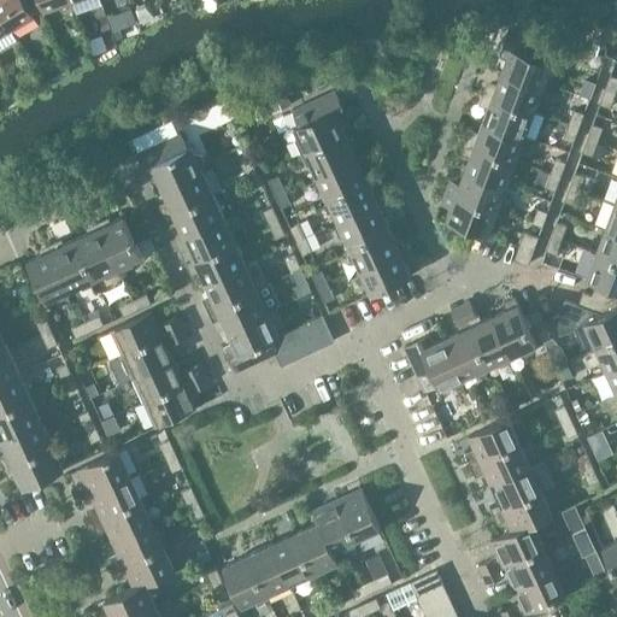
[(0,0),(0,11),(11,29),(35,15),(27,0),(0,0)]
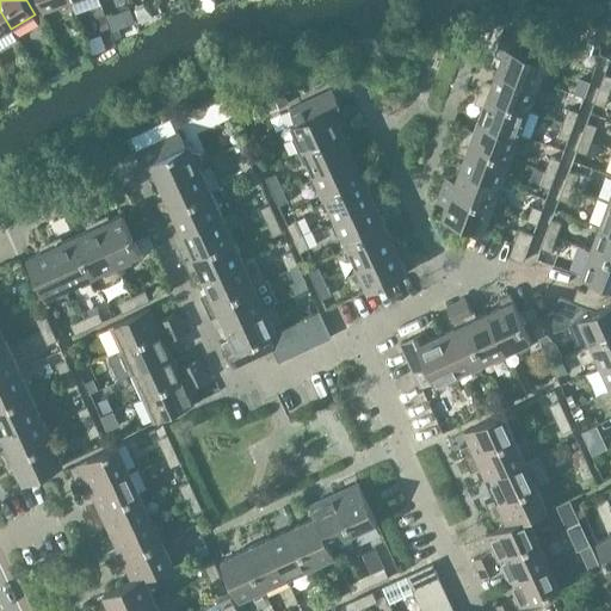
[(39,0),(44,10),(72,0),(71,0),(39,0)]
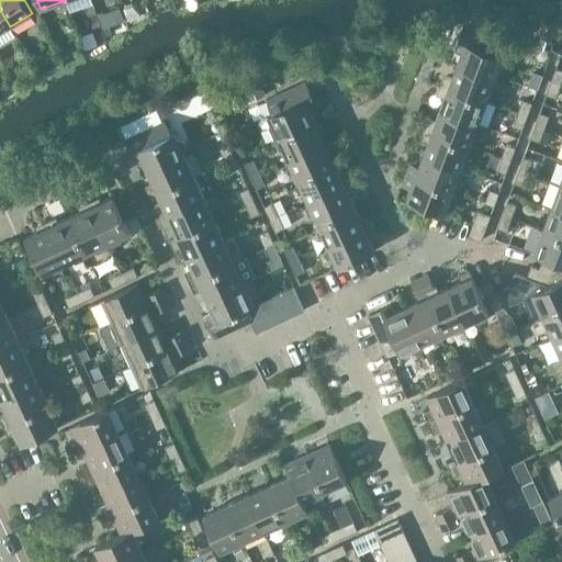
[(0,10),(0,32),(10,26),(0,10)]
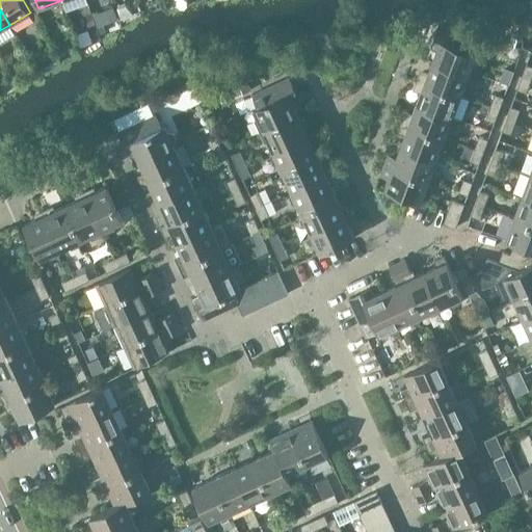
[(437,50),(433,62),(468,76),(474,73),(477,65),(474,59),(476,53),(473,52),(477,41),(439,26),(430,48),(437,50)]
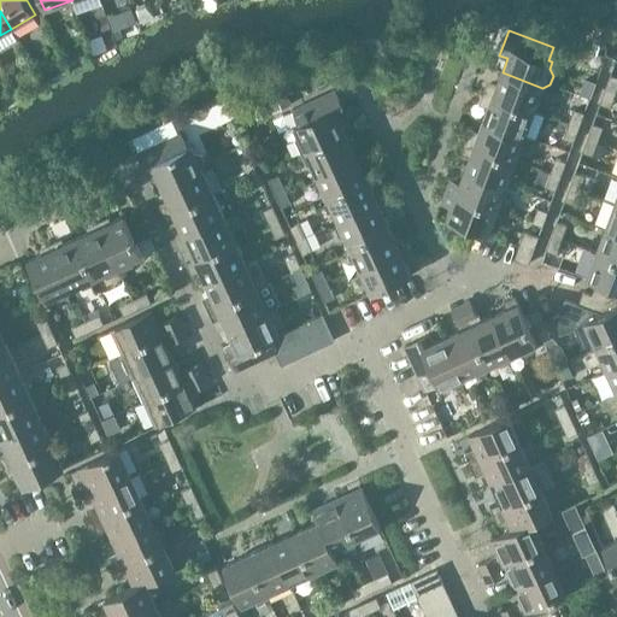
[(486,88),(483,93),(534,112),(542,88),(503,72),(497,87),(492,84),(486,88)]
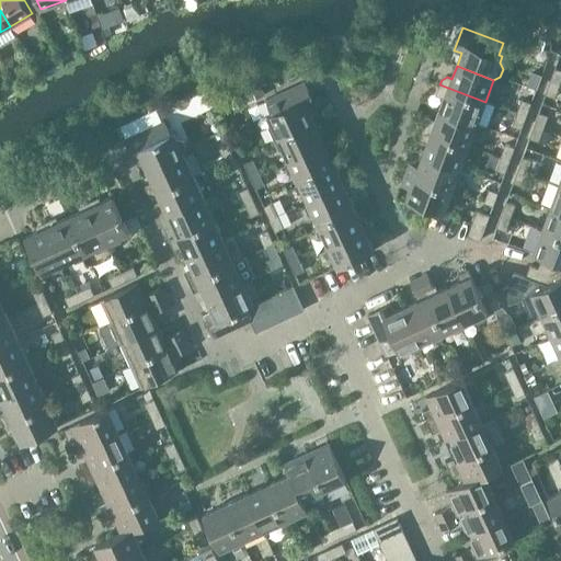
[(268,128),(274,139),(315,121),(308,109),(316,104),(306,82),(266,101),(272,113),(268,114),(271,121),(268,128)]
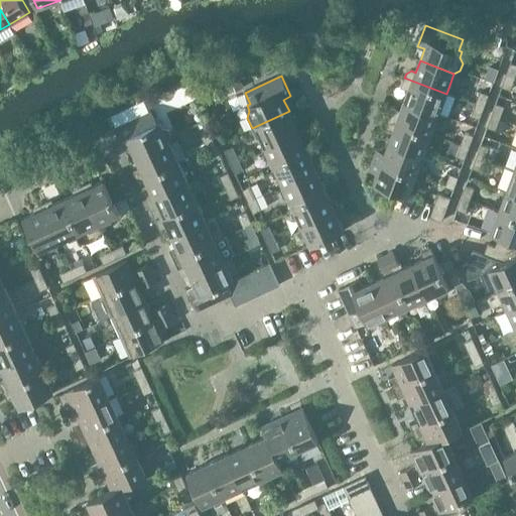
[(515,79),(508,76),(503,88),(511,91),(515,79)]
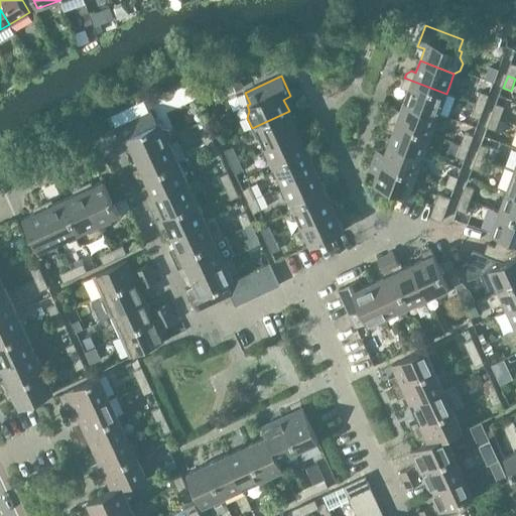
[(409,90),(405,101),(438,114),(446,94),(404,78),(402,83),(405,88),(409,90)]
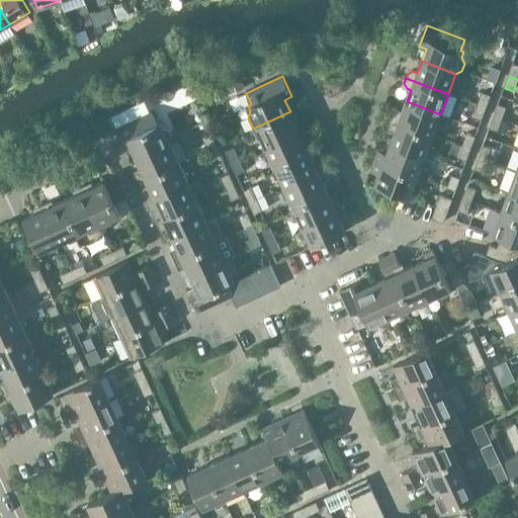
[(482,92),(478,104),(486,107),(491,95),(482,92)]
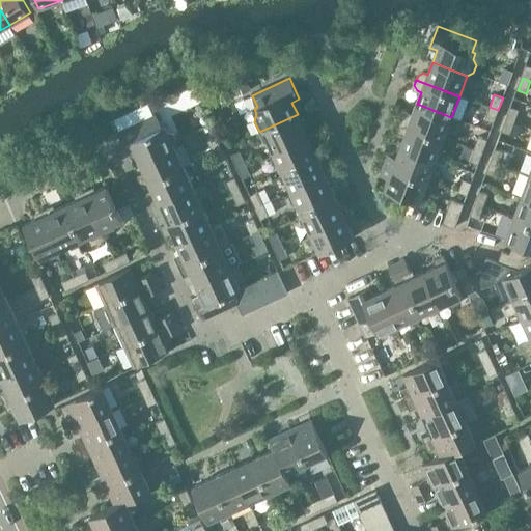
[(402,117),(400,122),(444,138),(451,117),(417,104),(412,116),(408,114),(402,117)]
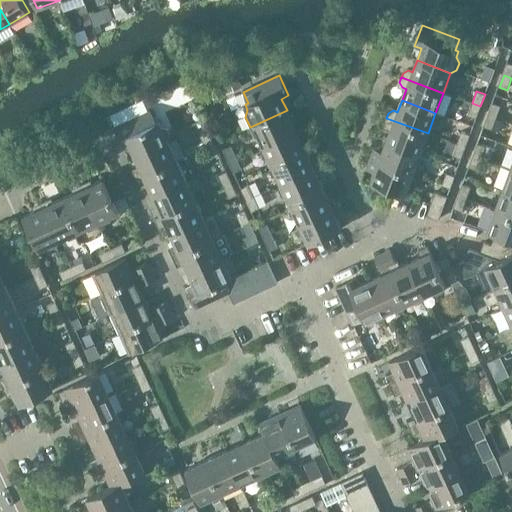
[(468,115),(476,118),(480,106),(472,103),(468,115)]
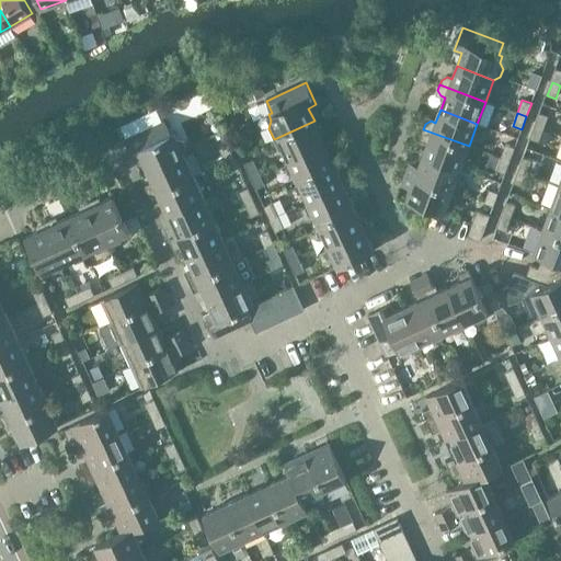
[(536,126),(545,129),(549,116),(540,113),(536,126)]
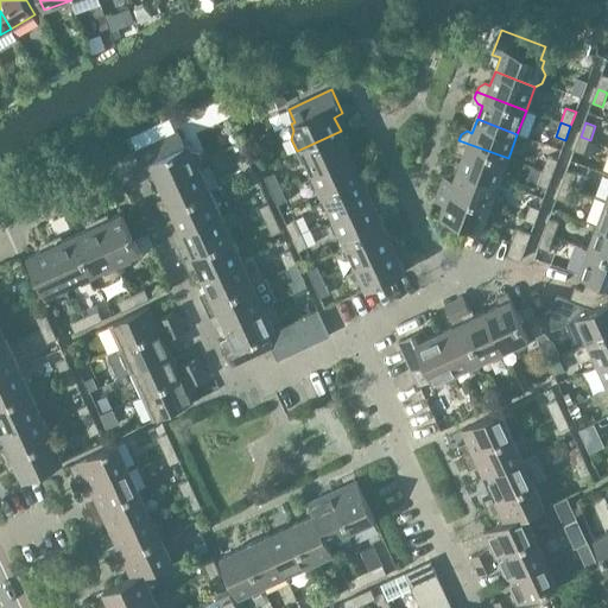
[(154,172),(160,185),(201,166),(204,160),(200,152),(192,149),(189,143),(184,145),(178,131),(135,152),(146,176),(154,172)]
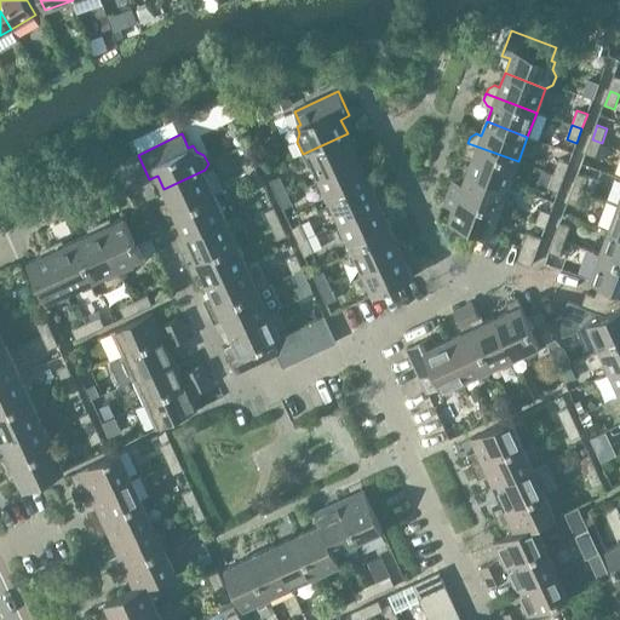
[(316,170),(319,174),(319,176),(363,155),(361,150),(354,148),(348,133),(303,154),(309,166),(316,170)]
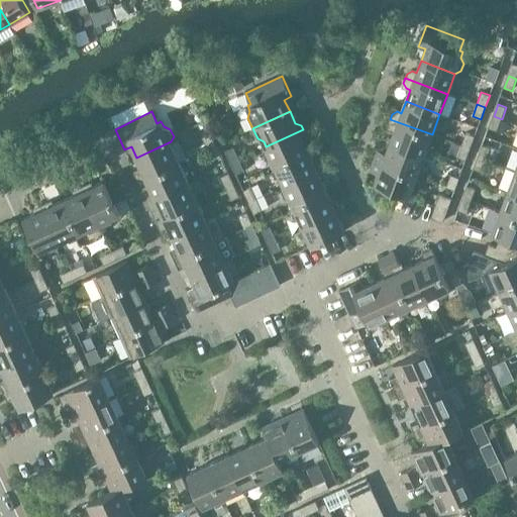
[(494,116),(489,128),(497,131),(502,119),(494,116)]
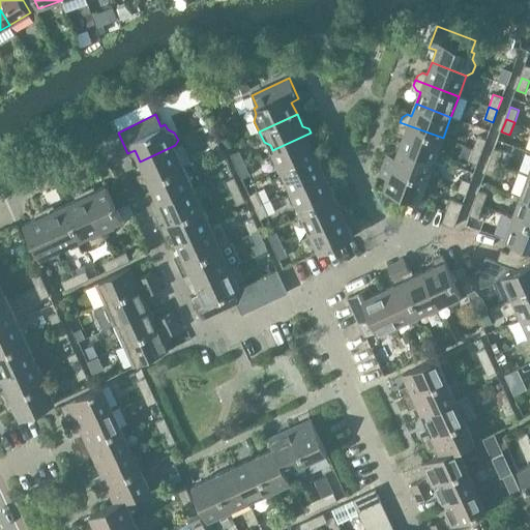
[(405,134),(401,146),(435,158),(443,138),(400,122),(398,126),(401,133),(405,134)]
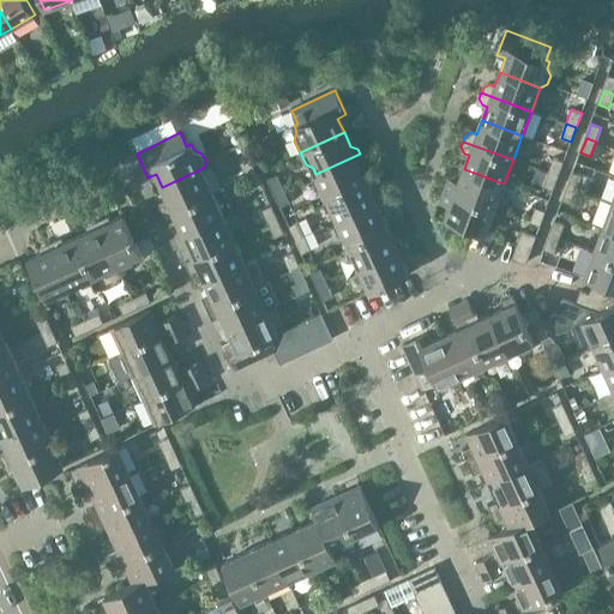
[(324,192),(326,197),(366,179),(360,166),(362,157),(360,154),(315,174),(315,173),(313,181),(317,188),(324,192)]
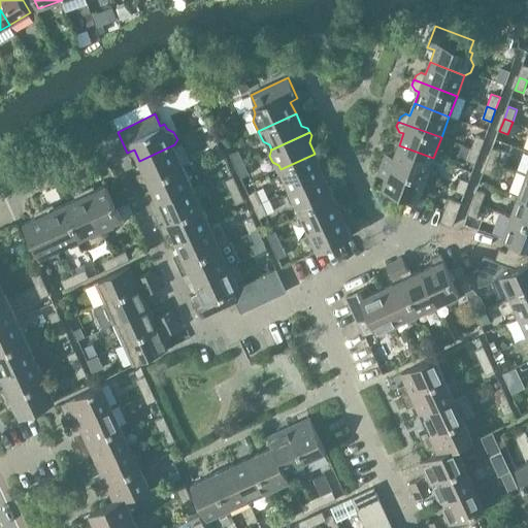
[(207,140),(212,152),(221,147),(216,136),(207,140)]
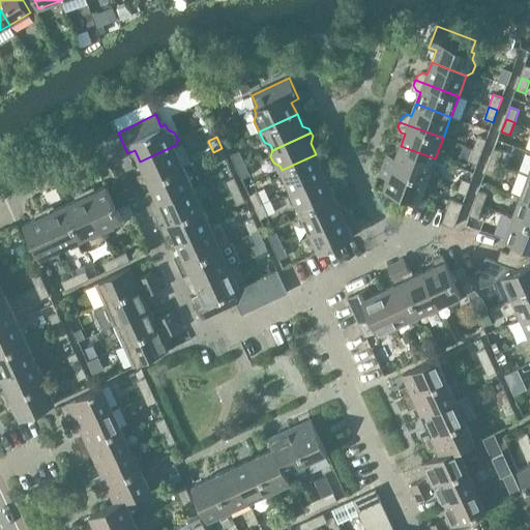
[(473,149),(482,152),(487,140),(478,137),(473,149)]
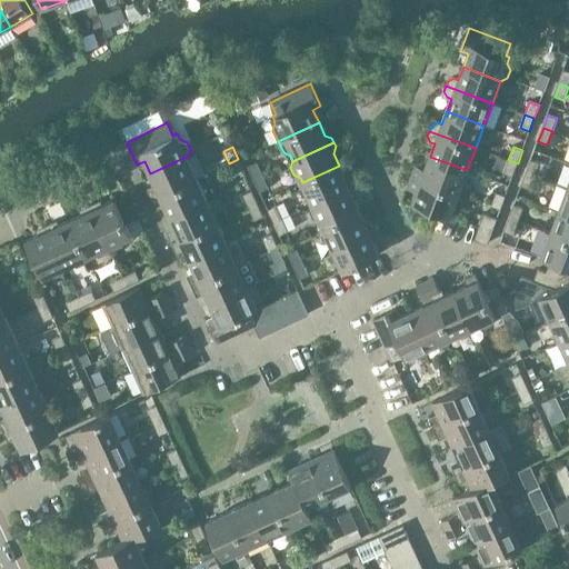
[(149,195),(151,199),(198,178),(188,157),(188,156),(150,173),(157,186),(152,188),(149,195)]
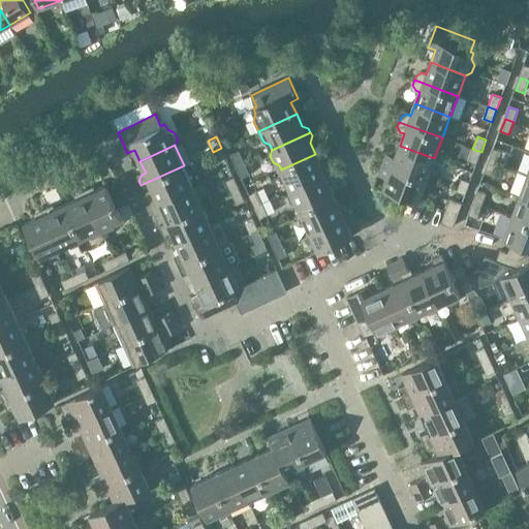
[(385,159),(383,163),(427,180),(434,158),(400,146),(395,158),(391,156),(385,159)]
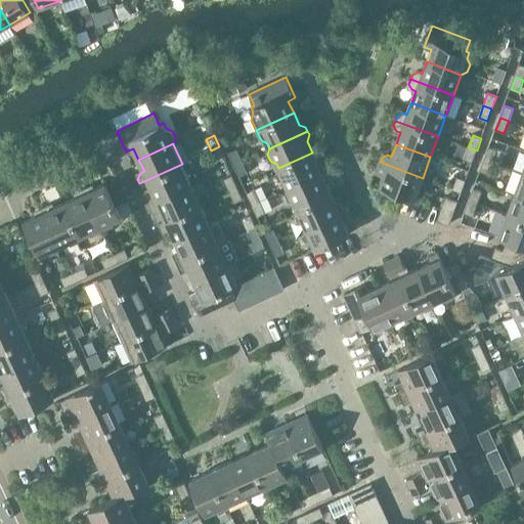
[(477,150),(468,147),(460,144),(455,156),(464,159),(464,160),(472,163),(477,150)]
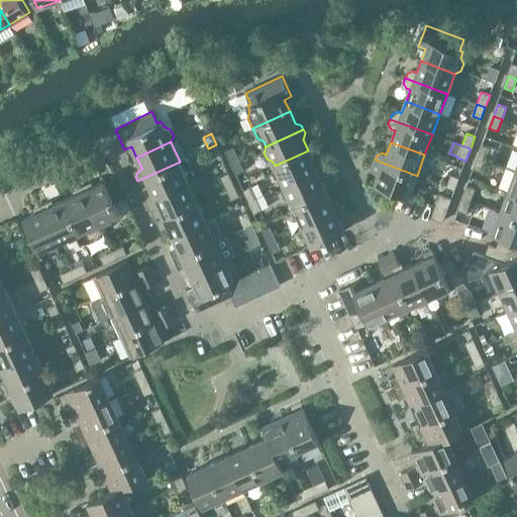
[(216,144),(208,148),(213,161),(221,157),(216,144)]
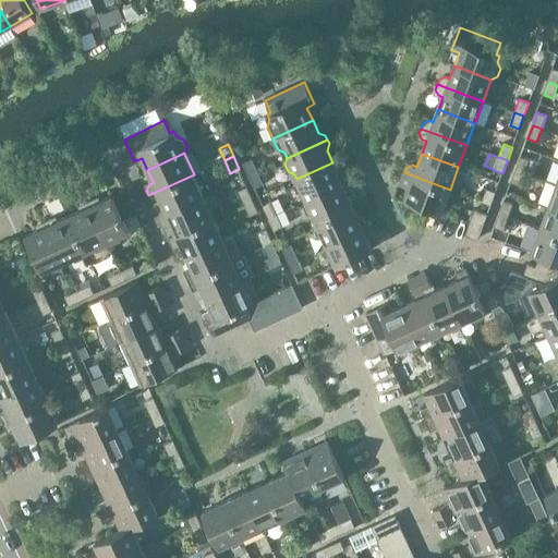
[(516,169),(525,173),(530,160),(521,157),(516,169)]
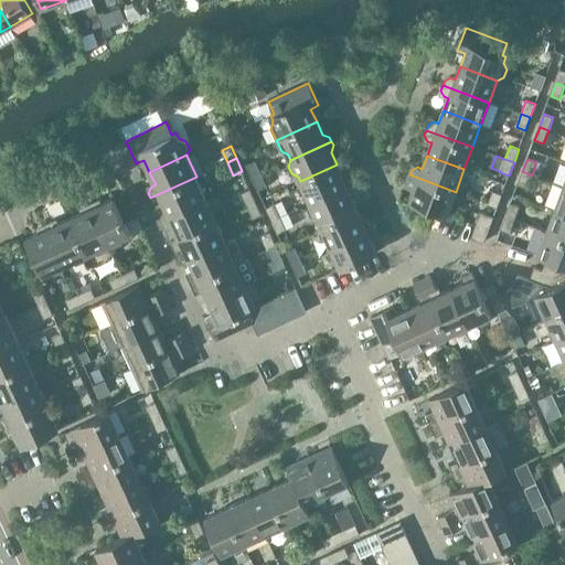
[(246,166),(252,178),(260,173),(255,161),(246,166)]
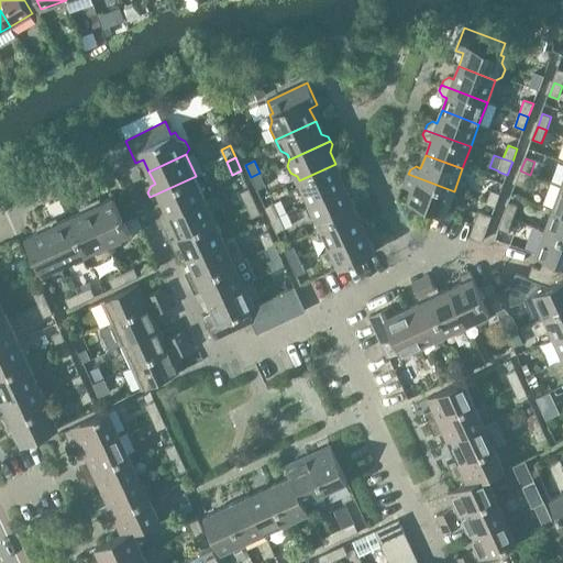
[(307,197),(309,202),(350,184),(349,179),(341,177),(335,164),(299,180),(297,187),(297,188),(300,195),(307,197)]
